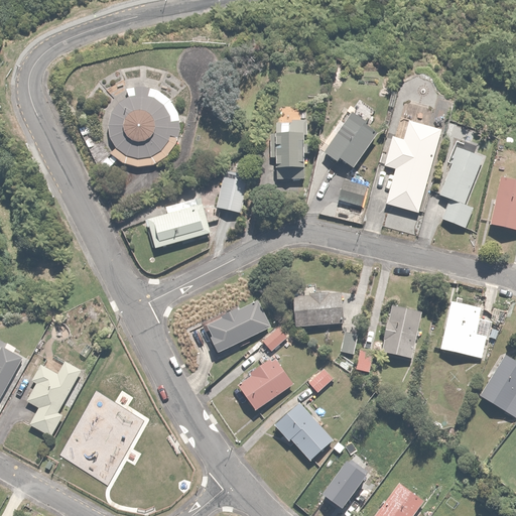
[(116,146),(118,148),(112,154),(114,156),(117,159),(120,161),(123,162),(126,164),(129,165),(132,166),(136,166),(139,167),(142,167),(146,166),(149,166),(153,165),(156,164),(159,162),(162,160),(165,158),(167,156),(170,154),(172,151),(174,148),(176,145),(177,142),(178,139),(179,135),(179,133),(180,132),(180,129),(180,125),(180,122),(179,118),(178,115),(177,112),(175,109),(174,106),(172,103),(169,100),(167,98),(164,96),(161,94),(158,92),(155,90),(152,89),(149,88),(145,88),(142,88),(138,88),(135,88),(132,89),(128,90),(131,99),(129,100),(127,101),(124,103),(122,104),(120,106),(118,108),(116,110),(115,112),(114,114),(112,116),(112,119),(111,121),(110,124),(110,126),(110,129),(110,132),(111,134),(111,137),(112,139),(113,142),(114,144),(116,146)]
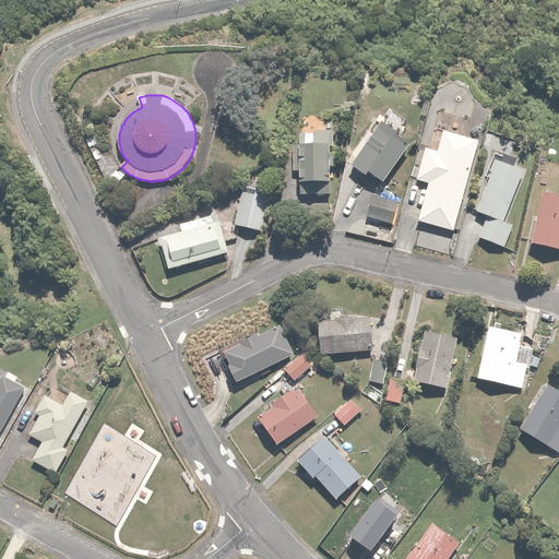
[(480,143),(464,139),(471,116),(437,107),(425,151),(417,180),(429,183),(418,223),(436,227),(433,236),(450,240),(452,230),(456,232),(480,143)]
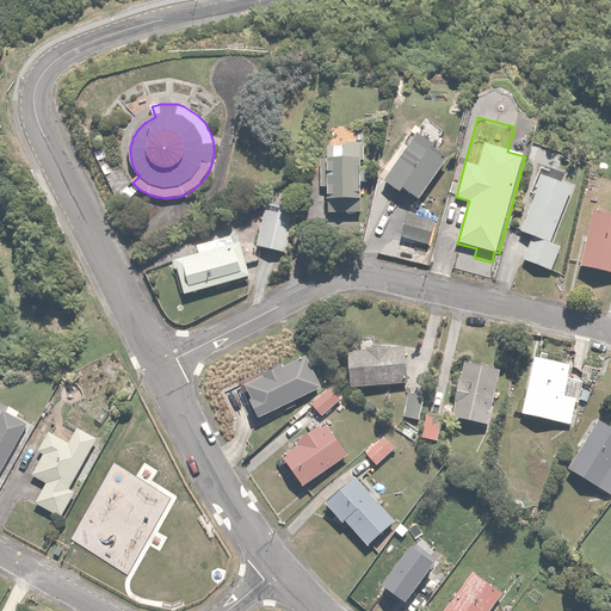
[(446,155),(415,135),(384,180),(401,192),(403,187),(421,201),(450,158),(446,155)]
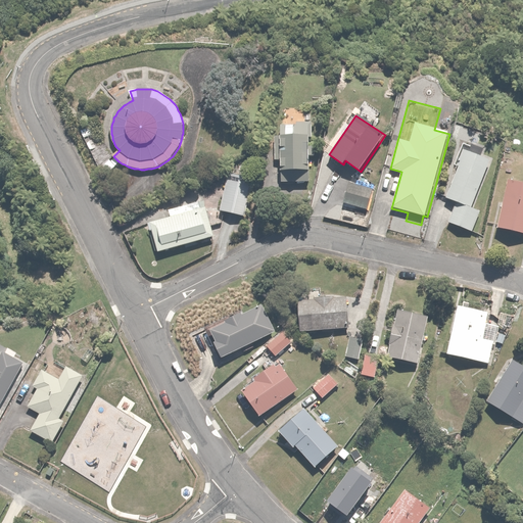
[(312,182),(312,126),(282,126),(281,182),(312,182)]
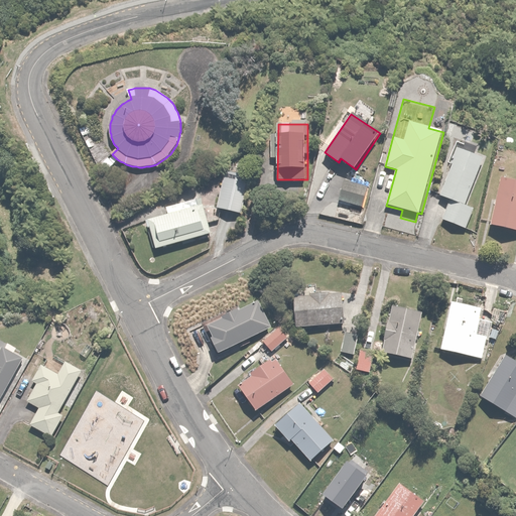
[(449,199),(441,219),(467,229),(475,209),(468,205),(486,157),(458,146),(450,163),(453,164),(440,195),(449,199)]
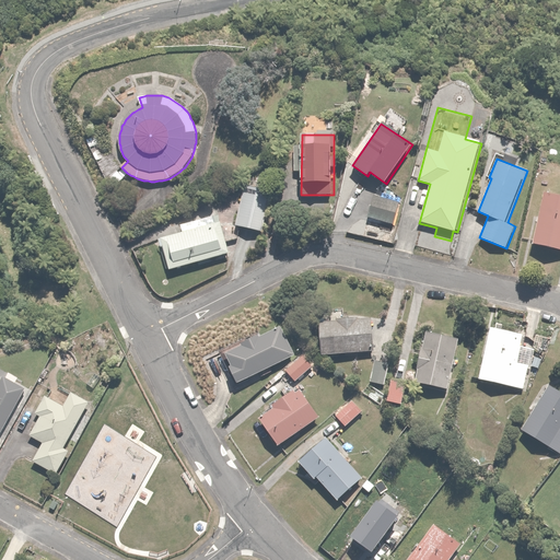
[(271,193),(245,187),(236,226),(264,232),(271,193)]
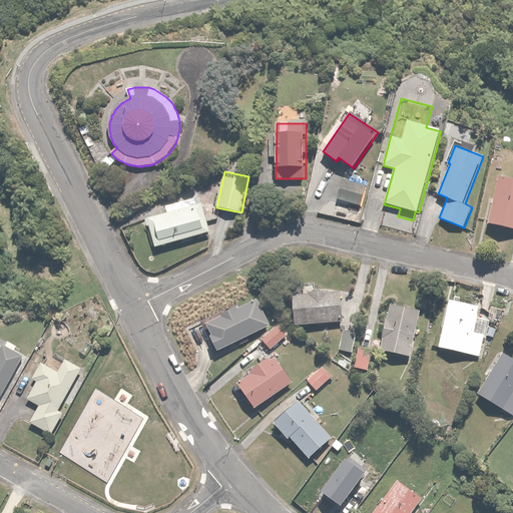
[(512,180),(499,177),(488,223),(512,228),(512,180)]
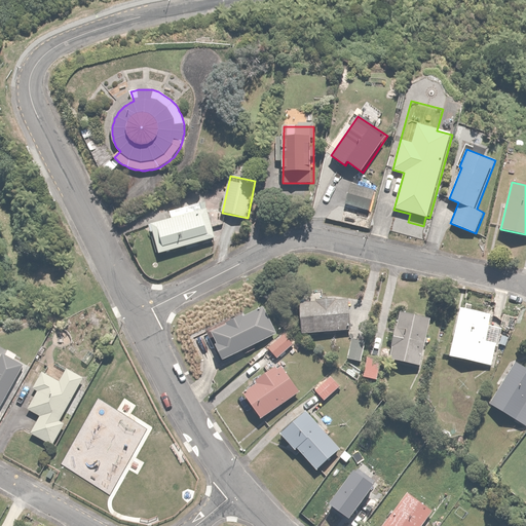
[(351,184),(345,204),(370,212),(376,191),(351,184)]
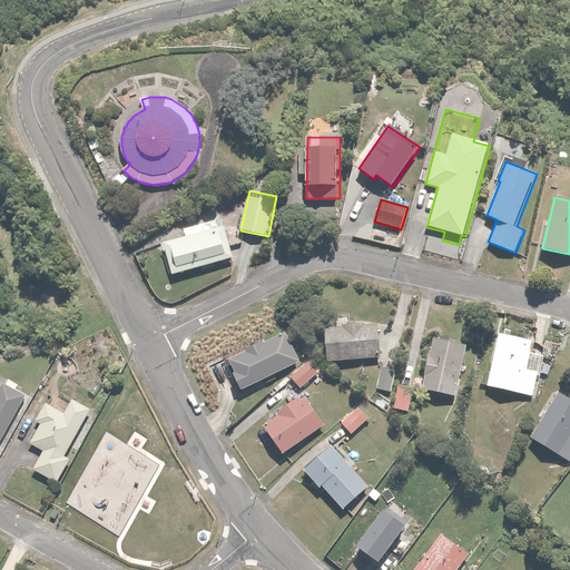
[(187,237),(165,243),(174,277),(234,261),(225,226),(217,227),(216,223),(185,232),(187,237)]
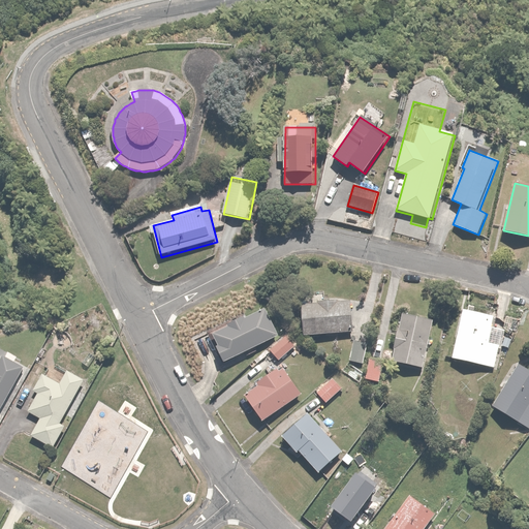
[(352,301),(304,302),(305,335),(353,333),(352,301)]
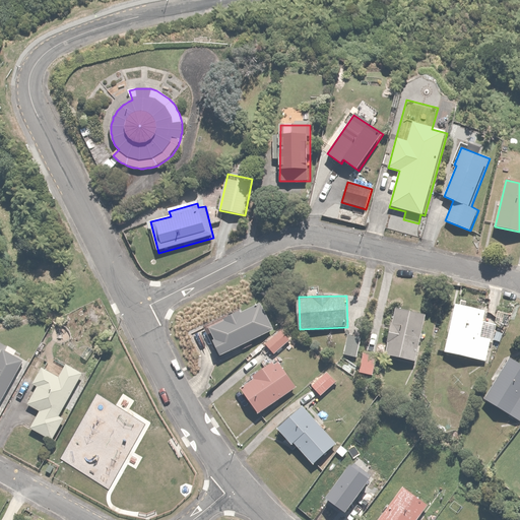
[(478,337),(484,311),(456,304),(445,352),(484,362),(491,339),(478,337)]
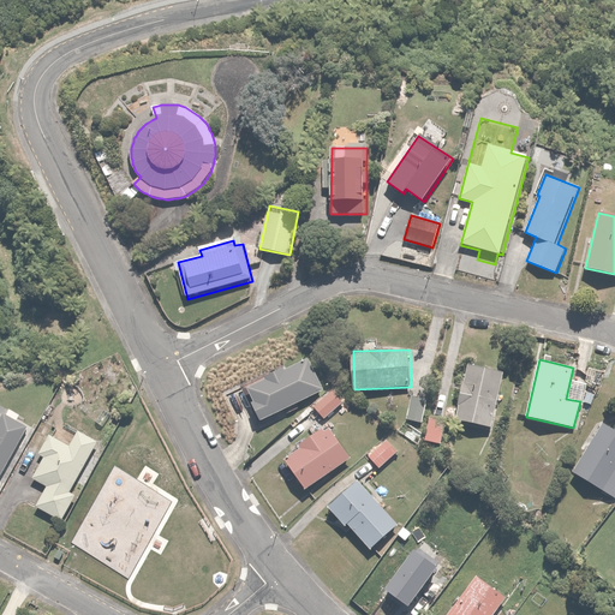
[(266,381),(250,388),(256,400),(251,402),(261,421),(326,390),(311,360),(286,372),(285,369),(266,378),(266,381)]
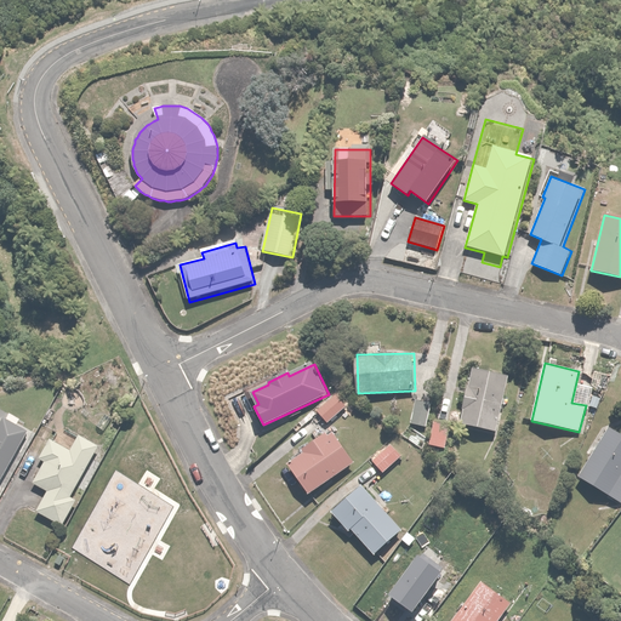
[(472,368),(459,422),(496,432),(510,376),(472,368)]
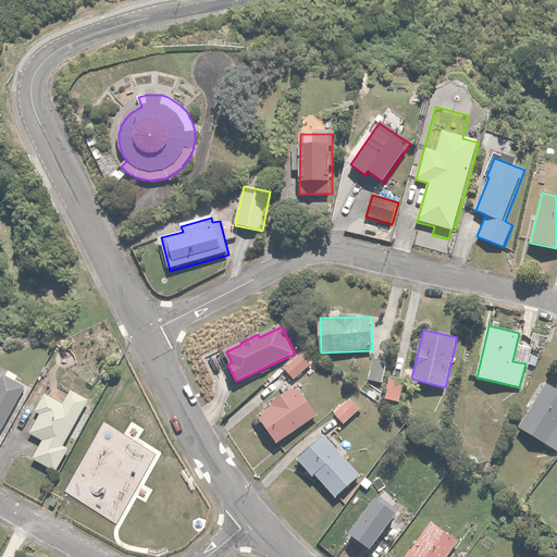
[(313,364),(302,353),(284,369),(295,381),(313,364)]
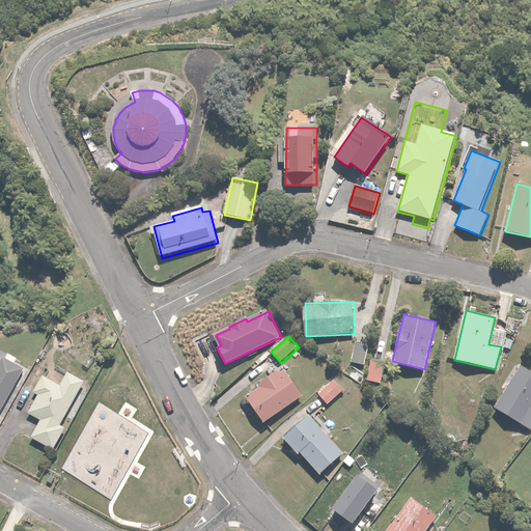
[(354,341),(351,362),(367,365),(370,343),(354,341)]
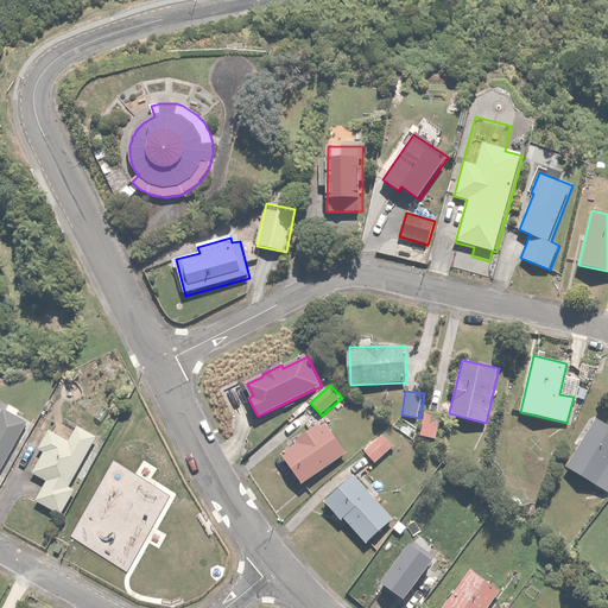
[(0,475),(29,422),(5,409),(0,417),(0,475)]
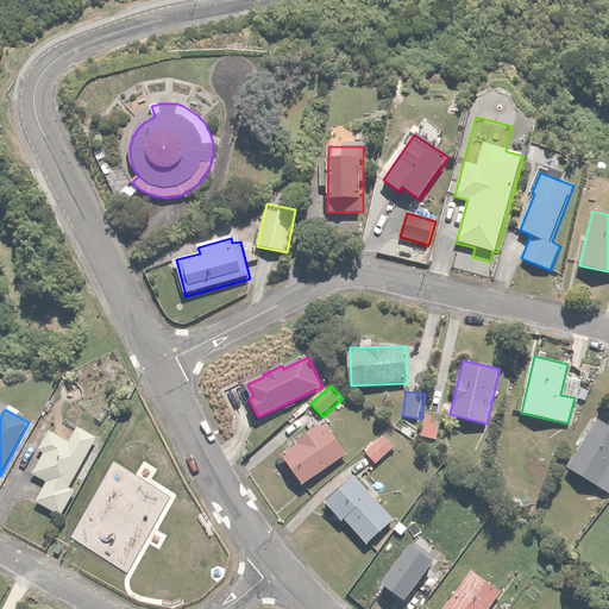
[(426,410),(421,427),(435,431),(440,415),(426,410)]
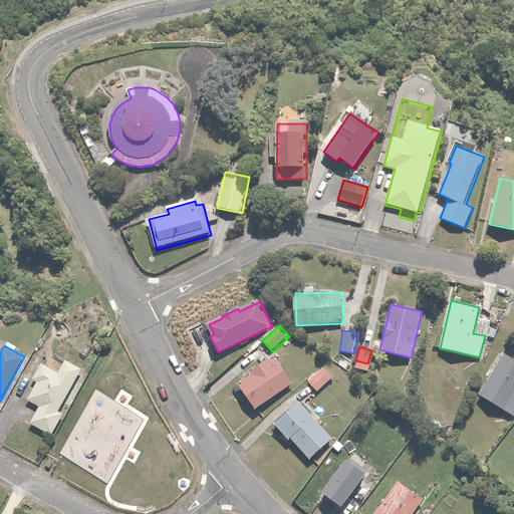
[(338,351),(331,359),(349,373),(356,365),(338,351)]
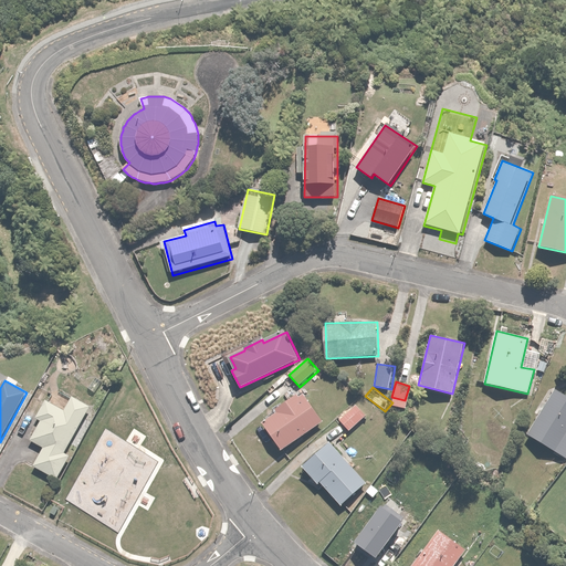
[(565,396),(554,389),(526,435),(565,458),(565,454),(565,396)]
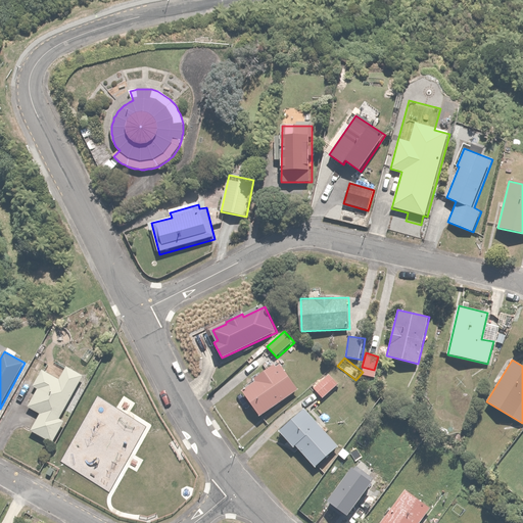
[(263,418),(299,389),(279,361),(272,366),(269,362),(263,366),(267,371),(253,380),(255,382),(242,392),(263,418)]
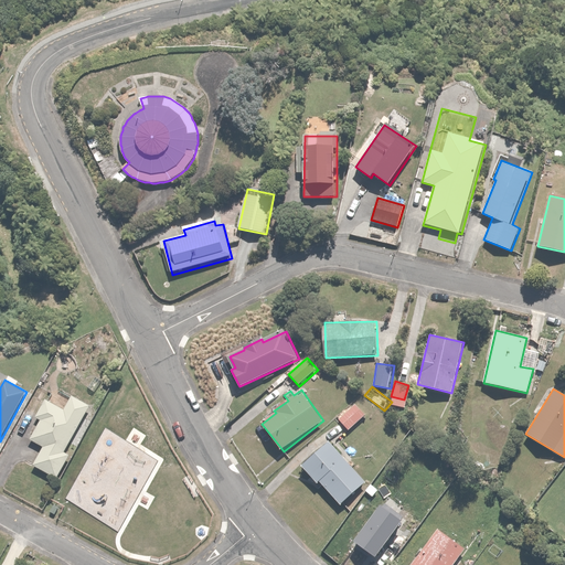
[(65,452),(92,405),(74,395),(66,411),(46,400),(36,418),(41,420),(30,441),(44,448),(34,466),(59,479),(71,455),(65,452)]
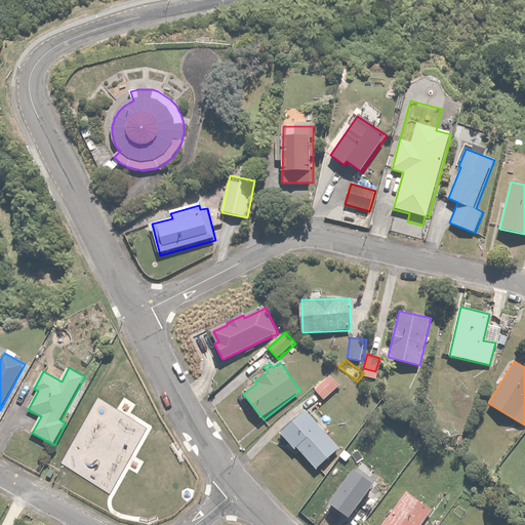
[(347,379),(337,369),(315,390),(324,400),(347,379)]
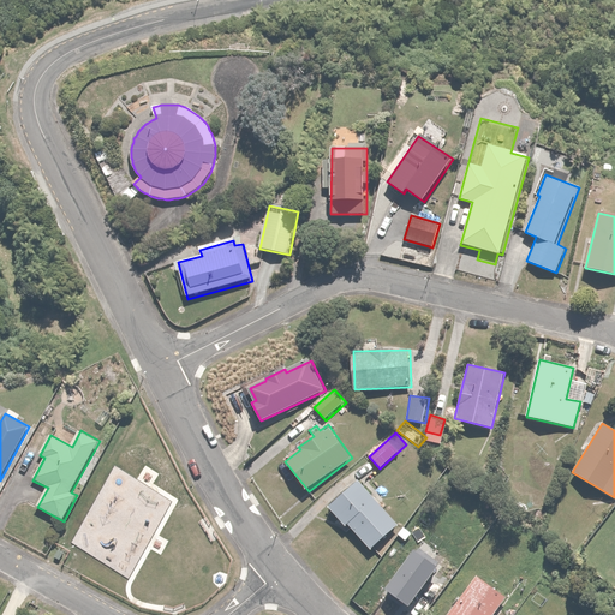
[(399,525),(358,482),(329,509),(347,529),(350,525),(374,550),(399,525)]
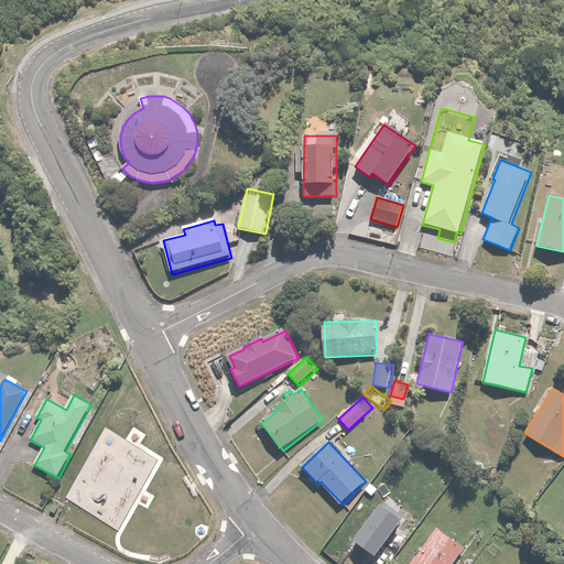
[(376,500),(343,543),(370,563),(378,563),(386,554),(379,549),(399,524),(387,514),(390,511),(376,500)]
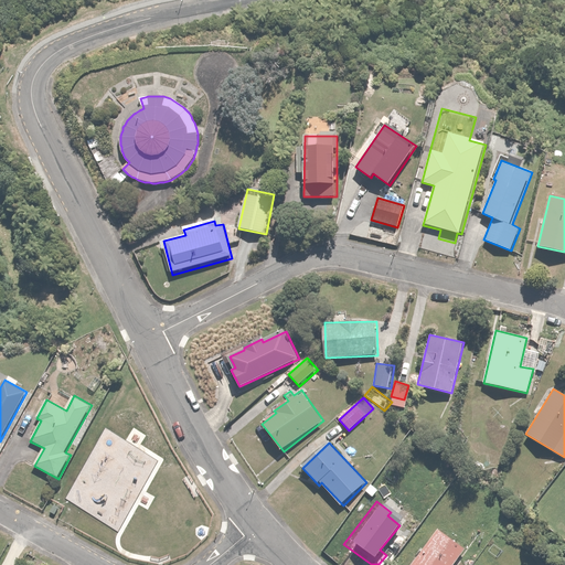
[(456,564),(467,551),(437,529),(411,564),(456,564)]
